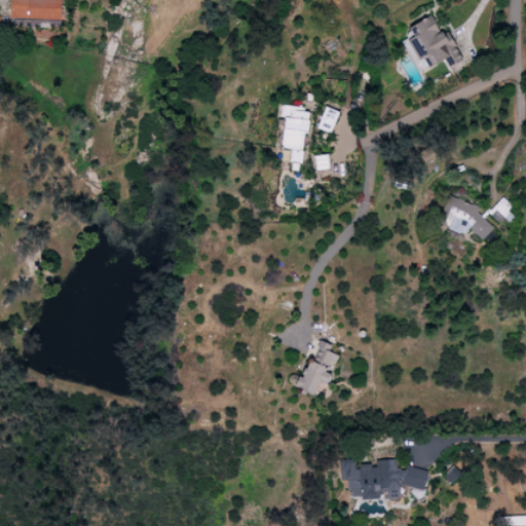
[(9,0),(9,17),(60,20),(60,0),(9,0)]
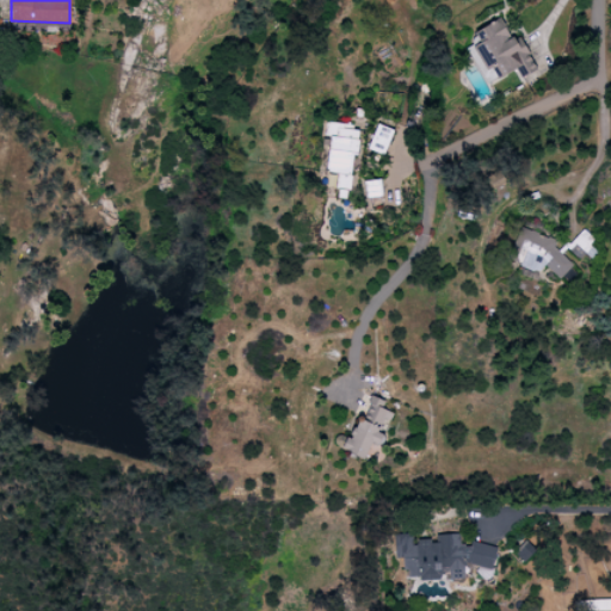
[(519,78),(536,69),(518,35),(510,38),(499,18),(473,31),(477,42),(468,48),(486,84),(516,68),(519,78)]
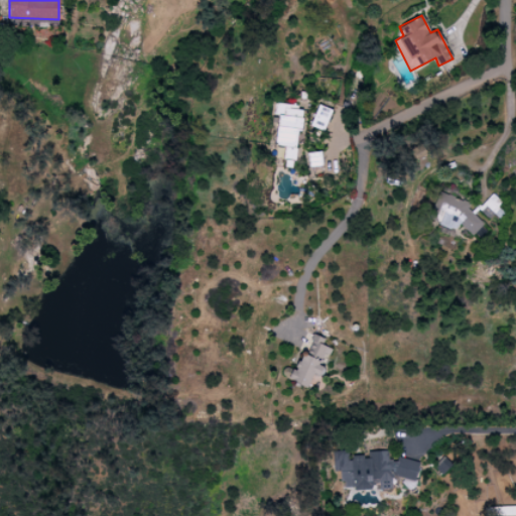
[(274,145),(283,146),(282,159),(293,160),(296,129),(300,129),(302,106),(274,104),(273,114),(277,115),(274,145)]
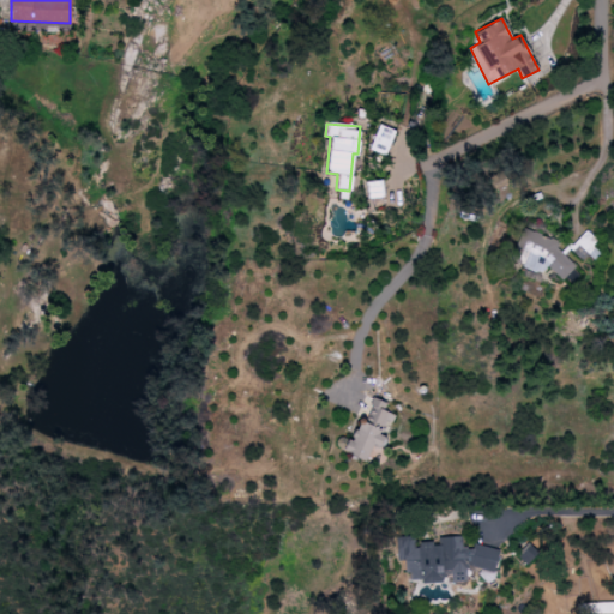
[(393,130),(377,125),(368,149),(385,155),(393,130)]
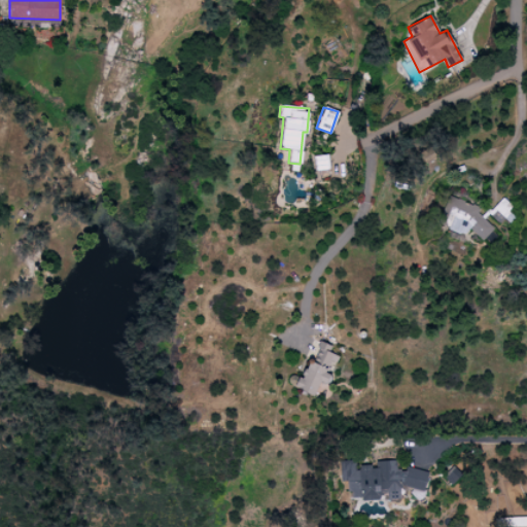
[(434,159),(431,147),(419,151),(422,163),(434,159)]
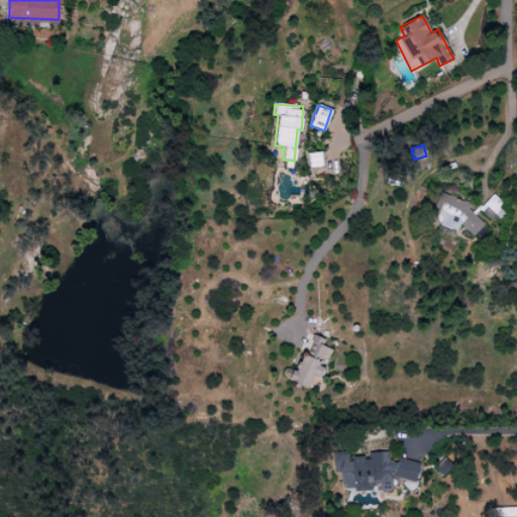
[(306,153),(308,168),(322,166),(321,151),(306,153)]
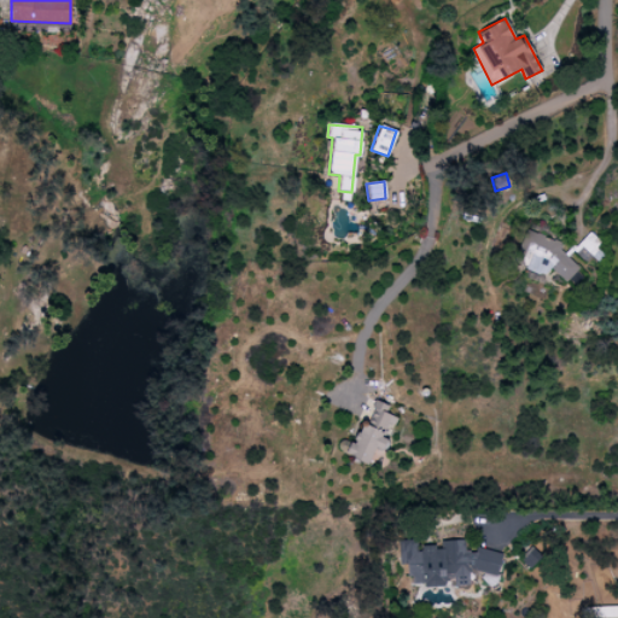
[(578,268),(559,249),(559,250),(536,228),(512,252),(540,279),(551,268),(565,283),(578,268)]
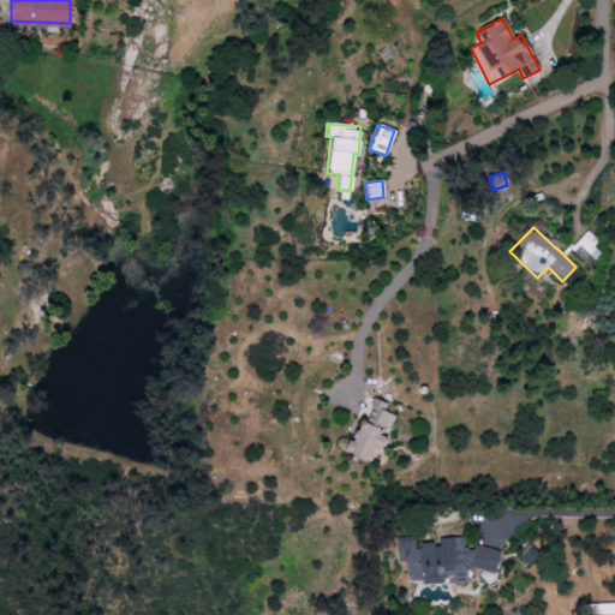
[(591,257),(602,245),(586,231),(575,243),(591,257)]
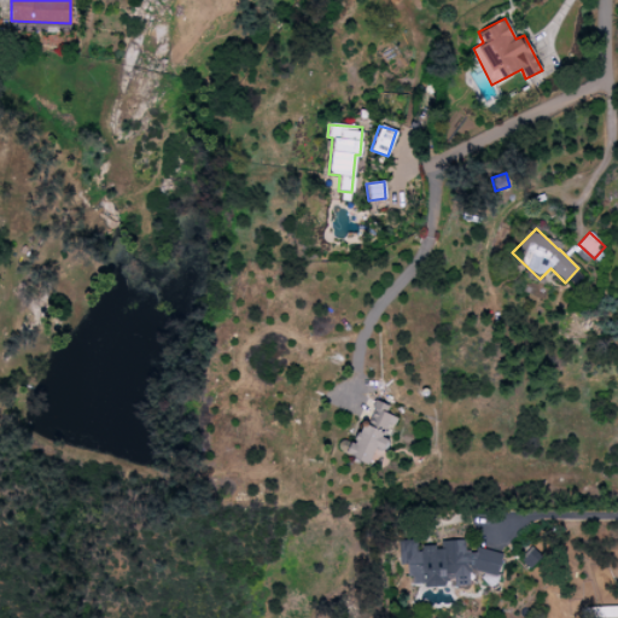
[(367,464),(375,447),(382,450),(396,418),(385,412),(388,406),(375,400),(365,421),(362,420),(351,443),(340,438),(336,449),(367,464)]
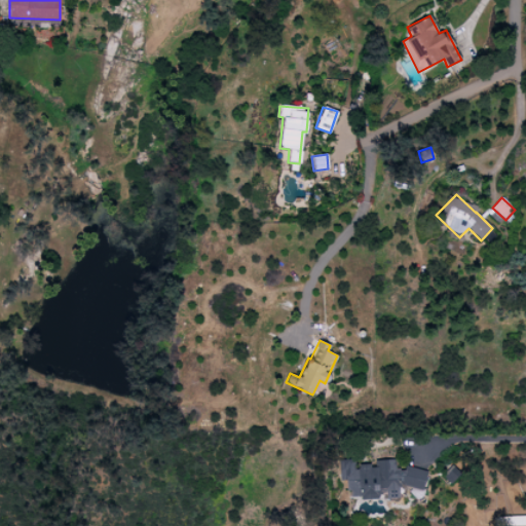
[(380,501),(381,496),(397,499),(400,485),(422,489),(426,471),(404,465),(403,471),(393,468),(396,462),(375,458),(374,466),(354,462),(355,461),(341,458),(337,479),(346,481),(343,493),(380,501)]
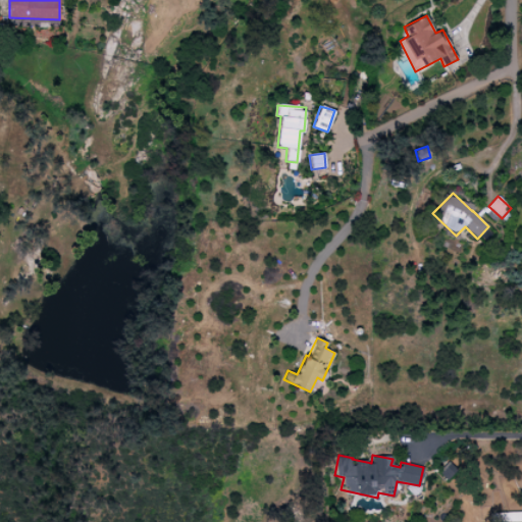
[(447,480),(456,470),(448,462),(437,471),(447,480)]
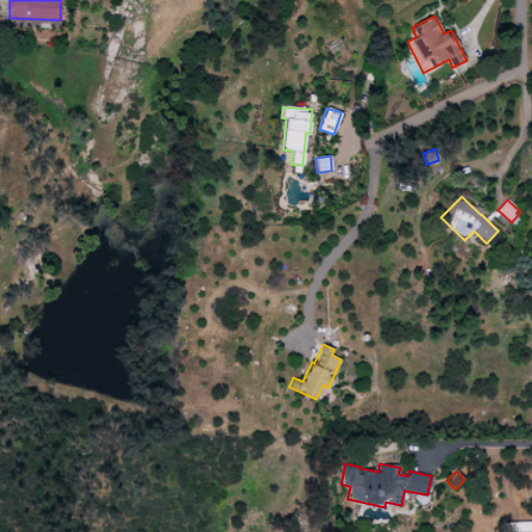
[(531,521),(503,523),(504,531),(531,530),(531,521)]
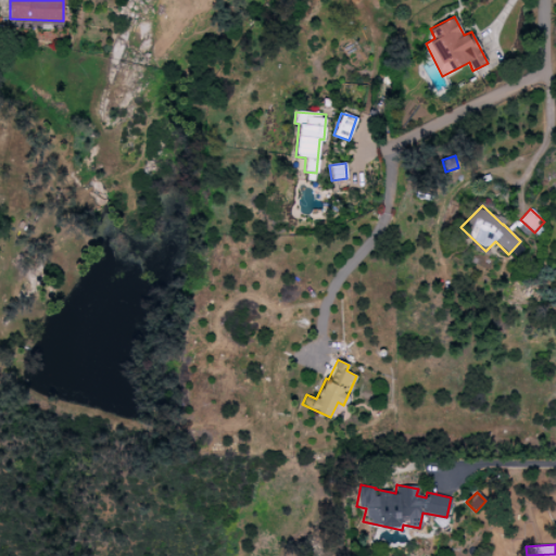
All buildings are outlined.
